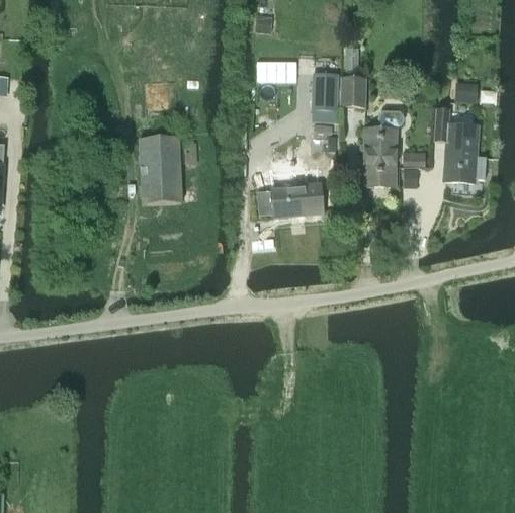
[(345,56),(345,71),(348,71),(360,72),(361,46),(349,46),(349,56),(345,56)]
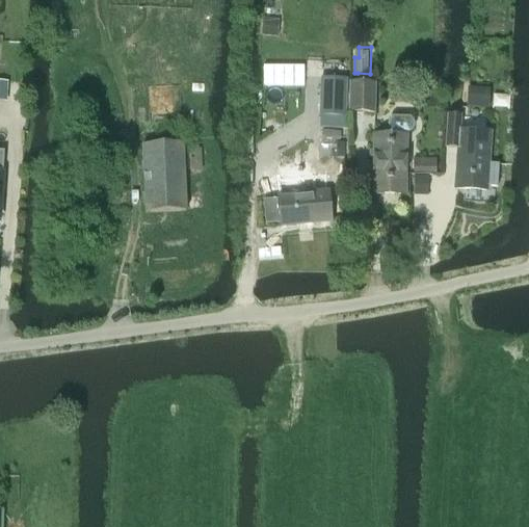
[(350,109),(375,110),(376,81),(351,80),(350,109)]
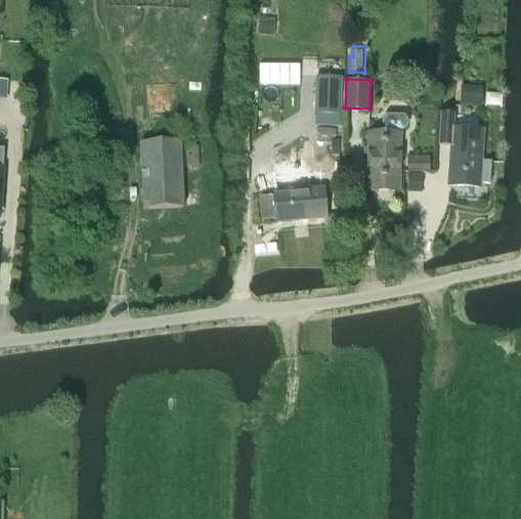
[(485,84),(463,83),(463,103),(484,104),(485,84)]
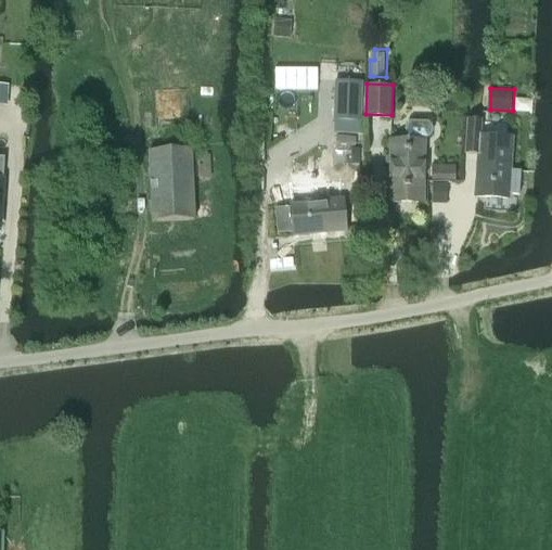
[(479,151),(477,193),(510,195),(510,191),(522,192),(524,167),(512,167),(514,135),(483,132),(484,118),(469,117),(466,150),(479,151)]
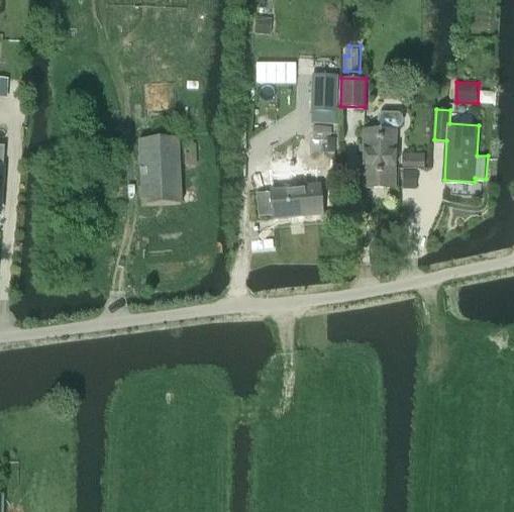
[(365,128),(363,185),(396,186),(397,129),(397,126),(399,126),(403,123),(405,118),(404,114),(400,111),(385,111),(381,114),(379,118),(381,123),(385,126),(385,128),(365,128)]
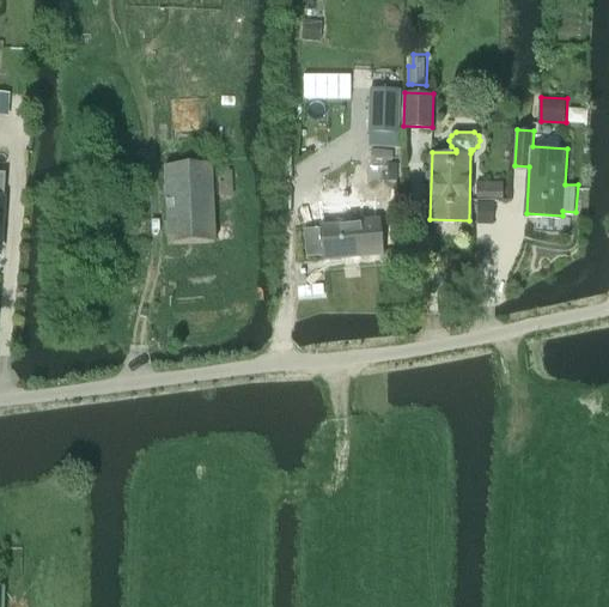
[(217,240),(213,164),(213,162),(166,164),(170,241),(217,240)]
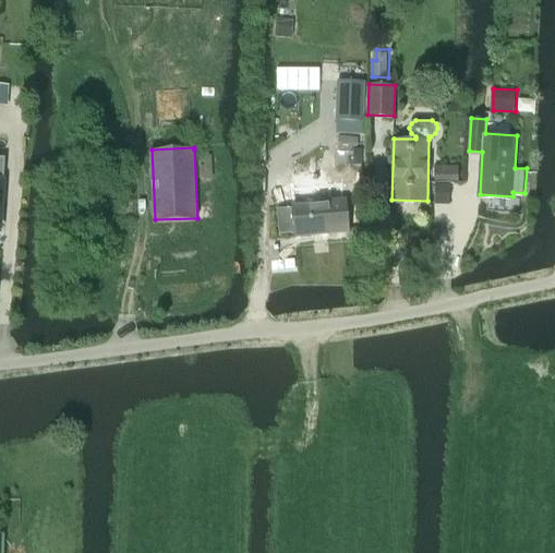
[(215,175),(214,152),(210,152),(210,147),(205,148),(205,152),(202,153),(204,176),(215,175)]
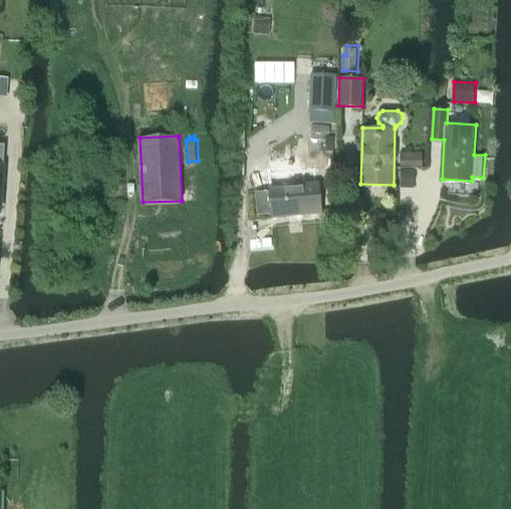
[(402,186),(416,186),(416,166),(402,166),(402,186)]
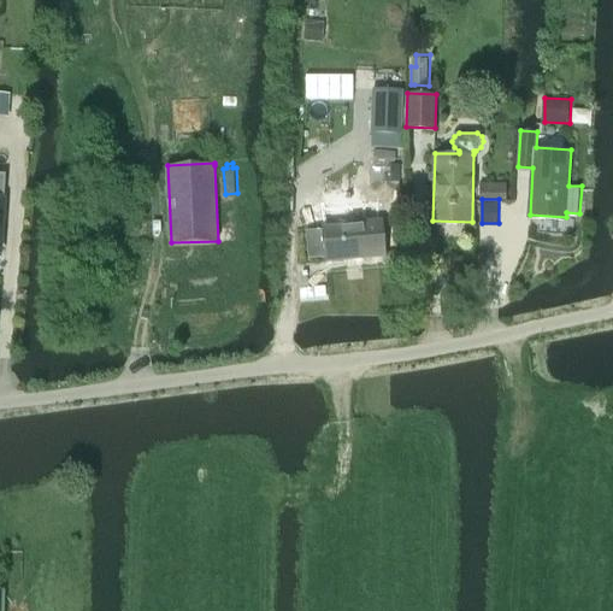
[(311,256),(328,253),(329,258),(348,257),(348,253),(360,252),(361,254),(385,252),(382,217),(325,223),(325,228),(308,230),(311,256)]
